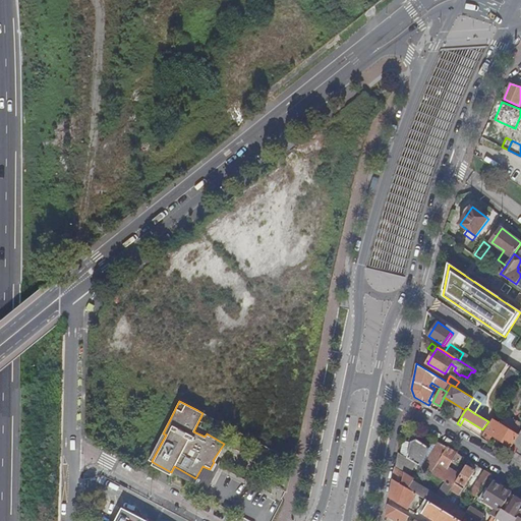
[(508,428),(493,418),(480,438),(488,443),(493,437),(500,441),(497,445),(503,449),(506,445),(511,448),(513,444),(519,435),(511,430),(513,428),(509,425),(508,428)]
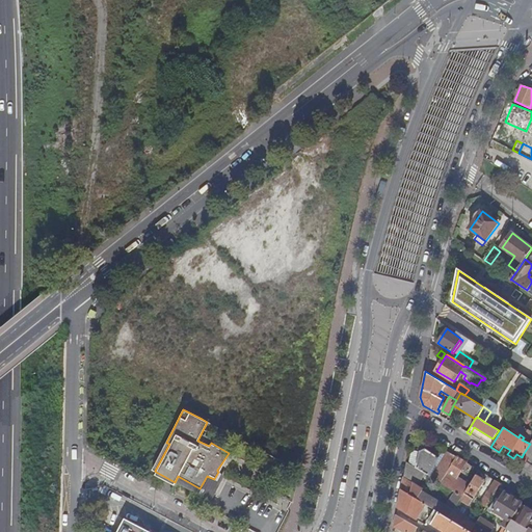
[(166,443),(152,469),(155,471),(169,444),(166,443)]
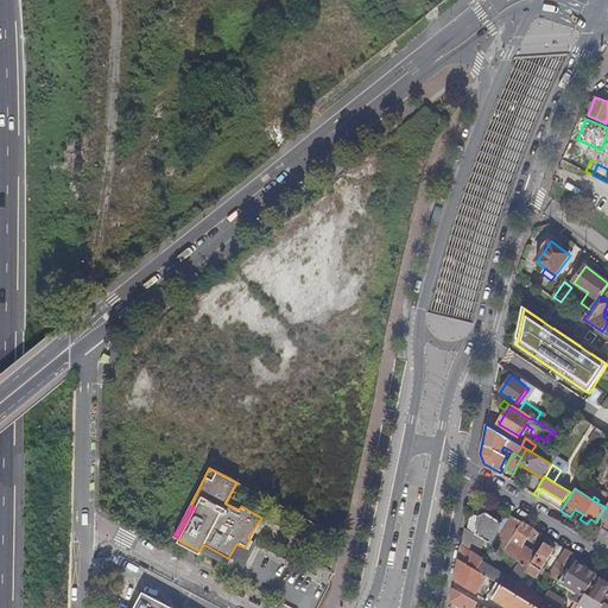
[(476,534),(486,542),(489,543),(501,524),(486,514),(480,517),(476,534)]
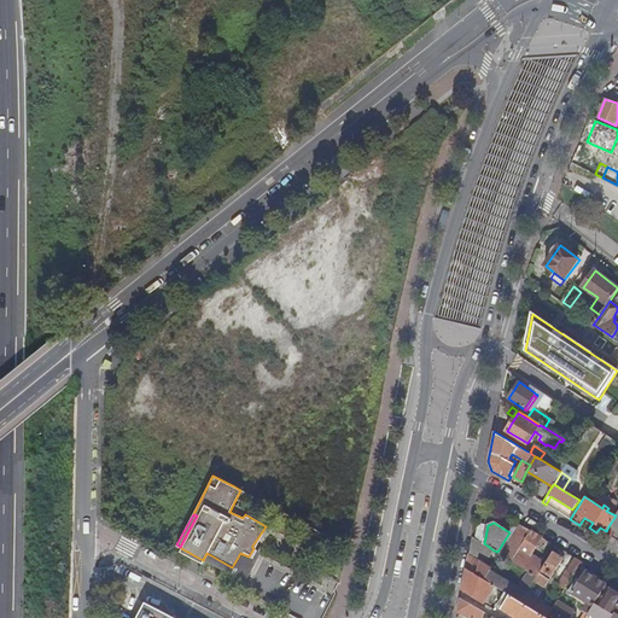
[(476,538),(484,543),(488,525),(478,524),(476,538)]
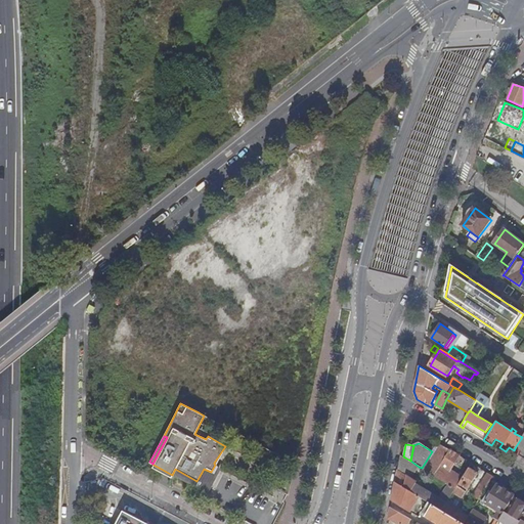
[(434,476),(450,450),(441,444),(425,470),(434,476)]
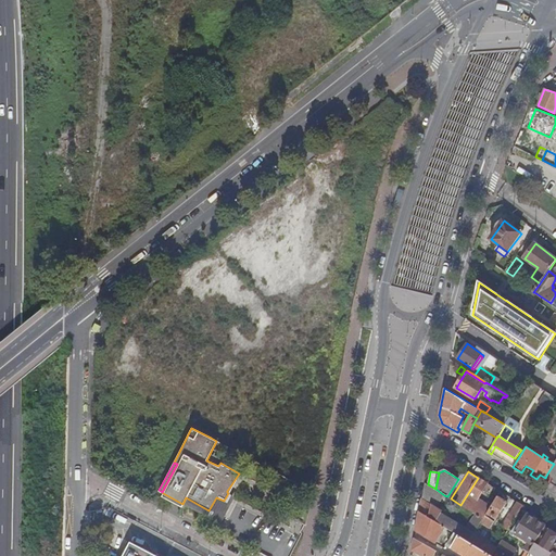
[(487,514),(491,507),(478,498),(482,491),(487,494),(492,485),(478,478),(460,505),(470,510),(476,514),(483,519),(484,516),(485,516),(487,514)]
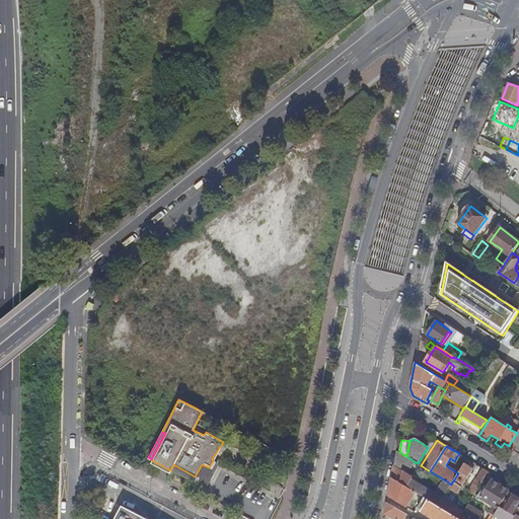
[(443,498),(449,488),(451,485),(444,479),(436,494),(432,491),(431,493),(412,480),(413,478),(408,474),(415,462),(406,456),(399,452),(397,451),(391,477),(416,493),(425,498),(429,501),(429,500),(431,502),(438,506),(443,498)]
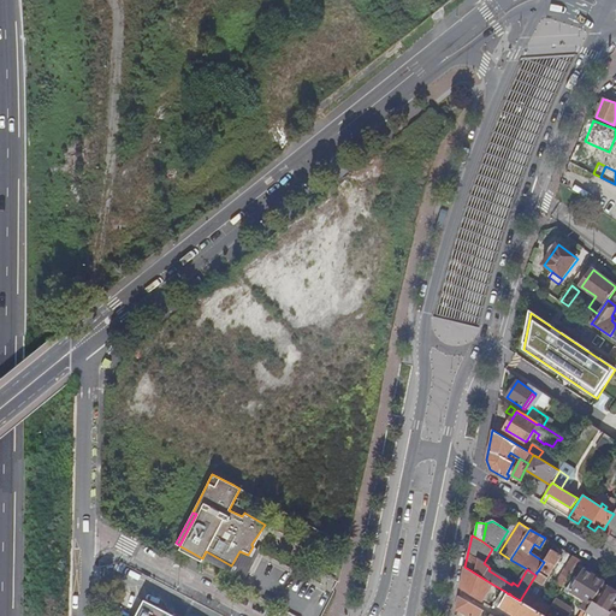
[(179,549),(201,561),(202,558),(181,546),(179,549)]
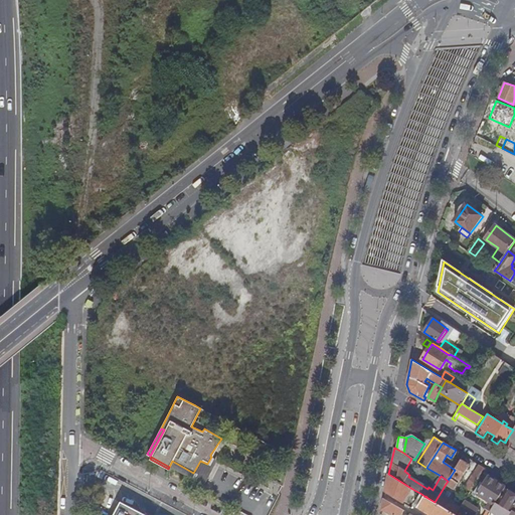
[(215,459),(211,457),(207,464),(200,461),(193,473),(172,461),(169,467),(202,484),(215,459)]
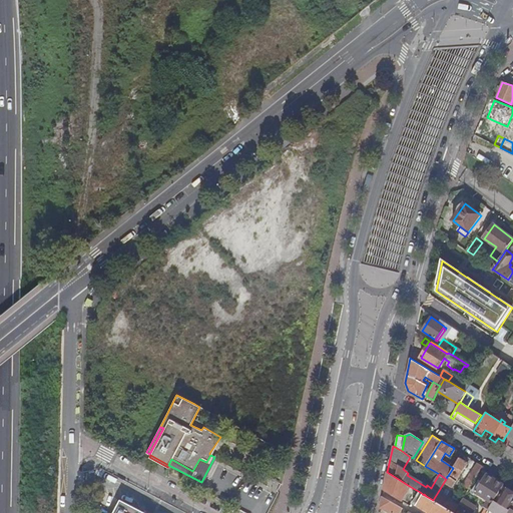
[(468,463),(459,458),(453,468),(449,474),(457,479),(468,463)]
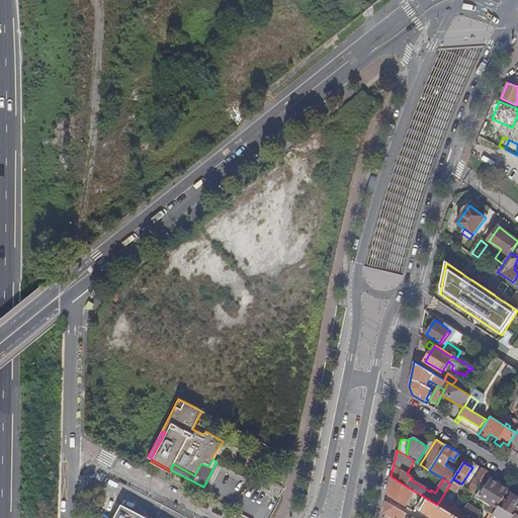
[(434,482),(438,476),(429,470),(420,464),(417,471),(434,482)]
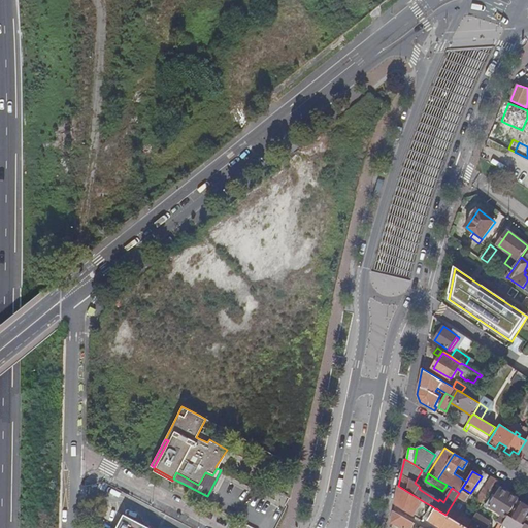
[(497,481),(491,476),(477,499),(483,503),(497,481)]
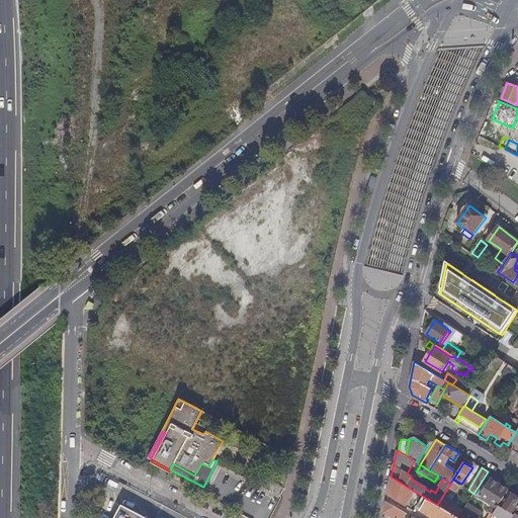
[(406,507),(415,492),(391,477),(387,495),(406,507)]
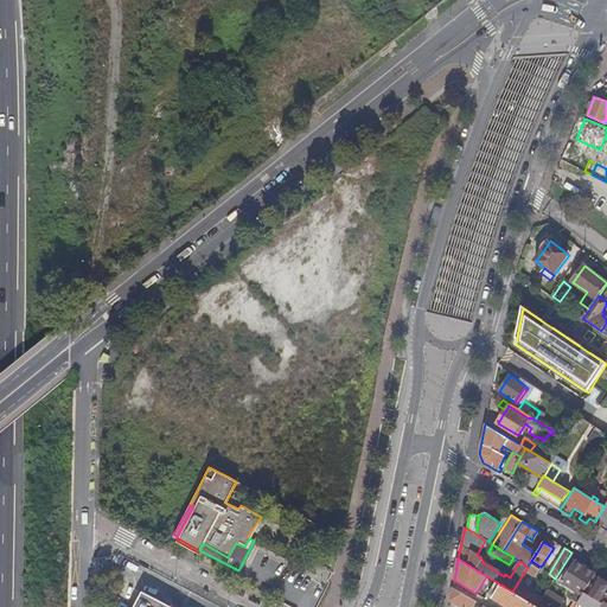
[(585,593),(596,574),(576,561),(562,582),(579,593),(574,600),(579,602),(585,593)]
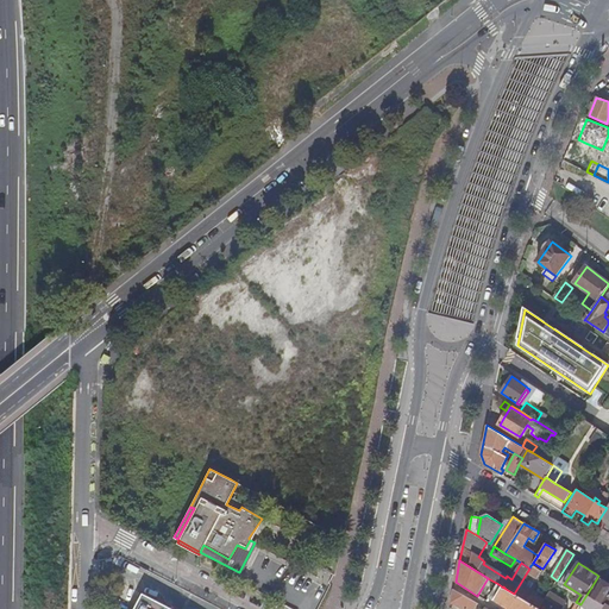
[(538,579),(541,572),(531,565),(529,569),(527,572),(538,579)]
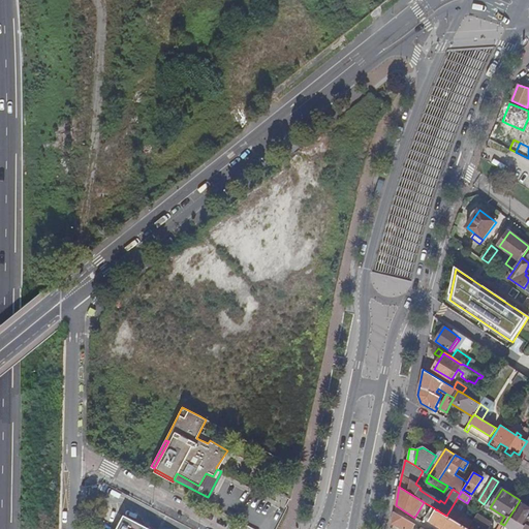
[(511,518),(509,517),(504,525),(509,528),(528,528),(528,505),(523,502),(522,504),(520,503),(511,518)]
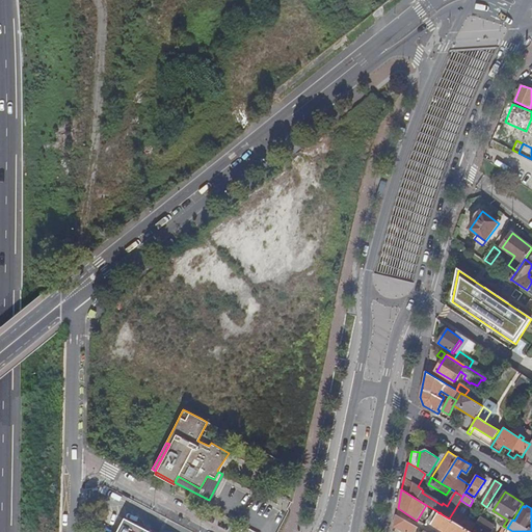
[(429,521),(433,523),(440,513),(435,510),(429,521)]
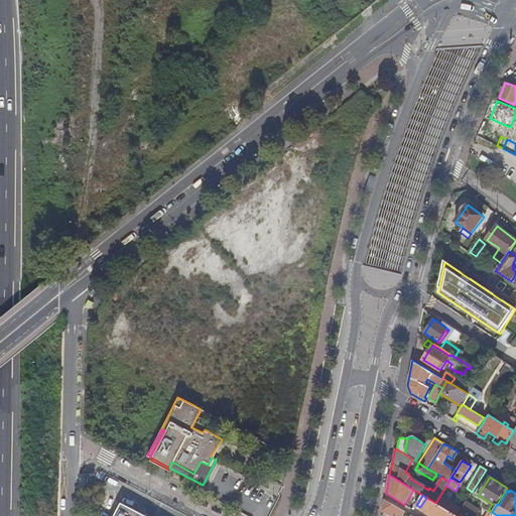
[(456,515),(457,515),(462,509),(440,495),(435,503),(456,515)]
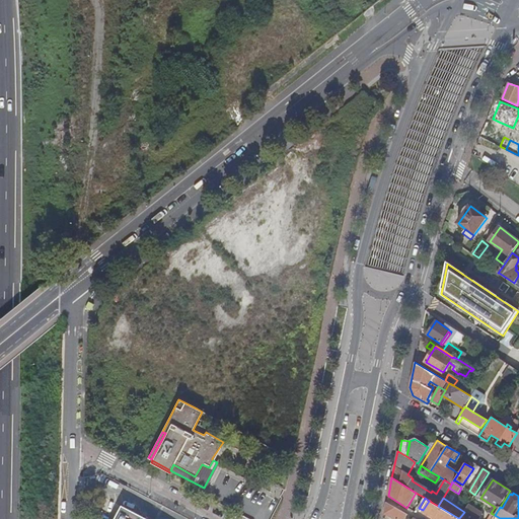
[(437,518),(458,518),(438,506),(431,502),(429,500),(429,501),(423,510),(437,518)]
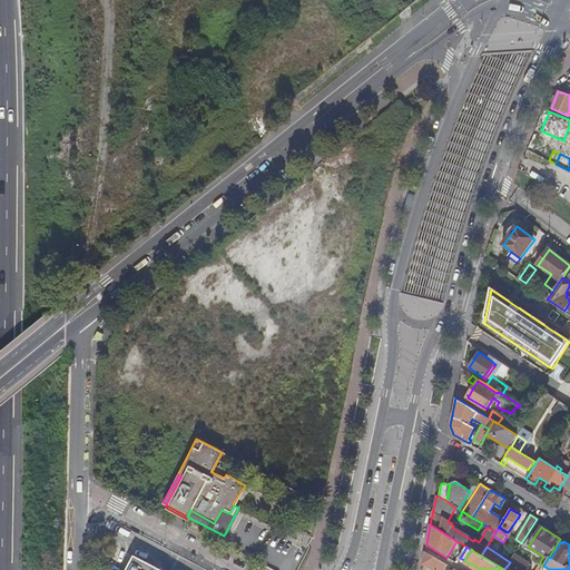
[(458,569),(424,551),(422,563),(433,569),(458,569)]
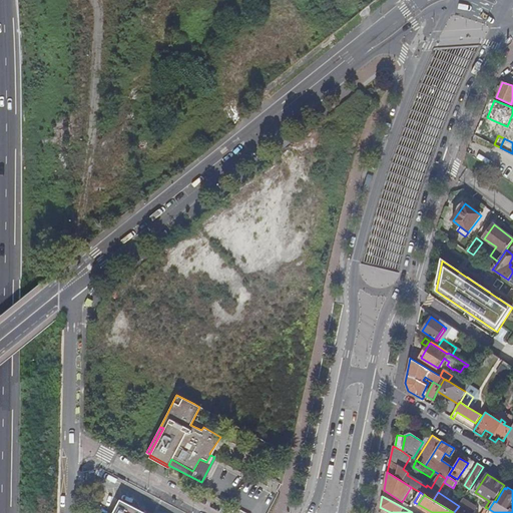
[(480,512),(482,511),(463,499),(459,506),(454,512),(480,512)]
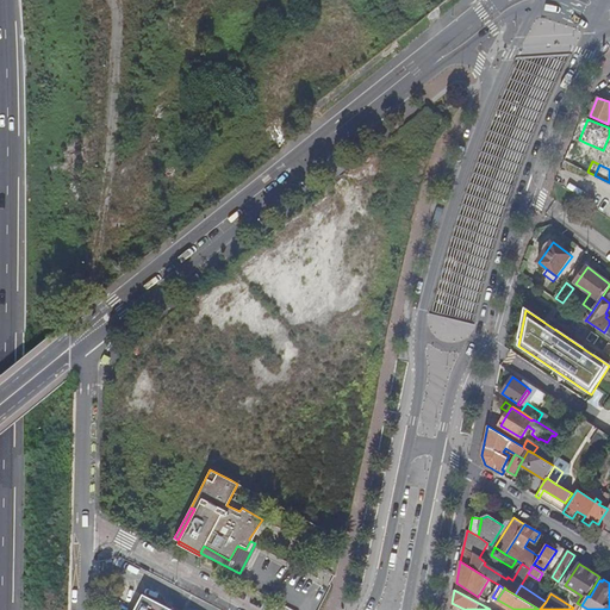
[(172,609),(143,595),(135,609),(172,609)]
